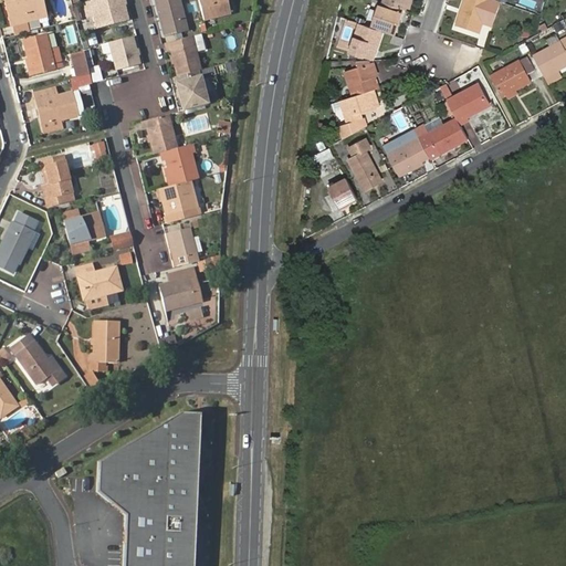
[(22,0),(23,2),(7,7),(11,25),(29,21),(27,14),(44,10),(41,0),(22,0)]
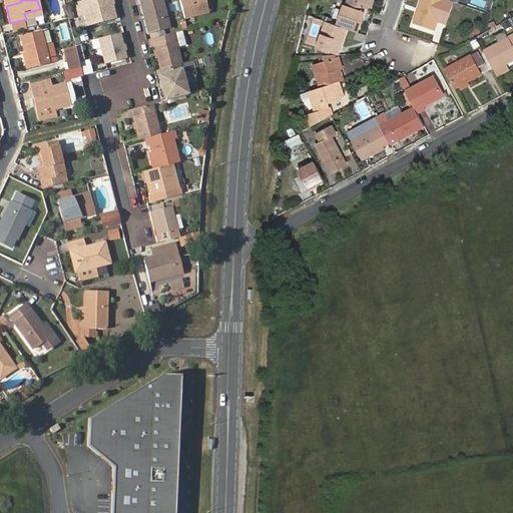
[(86,0),(81,1),(85,14),(88,26),(116,19),(111,0),(86,0)]
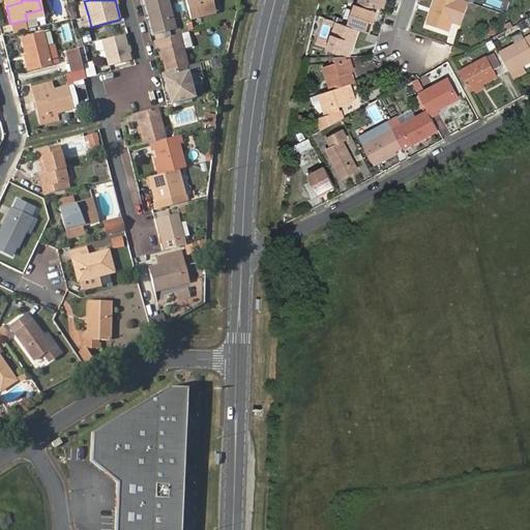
[(144,0),(153,34),(175,29),(168,0),(144,0)]
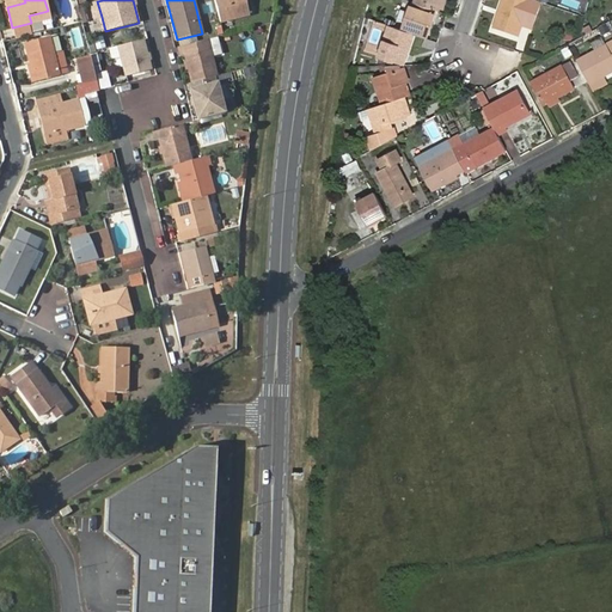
[(214,0),(220,23),(249,16),(245,0),(214,0)]
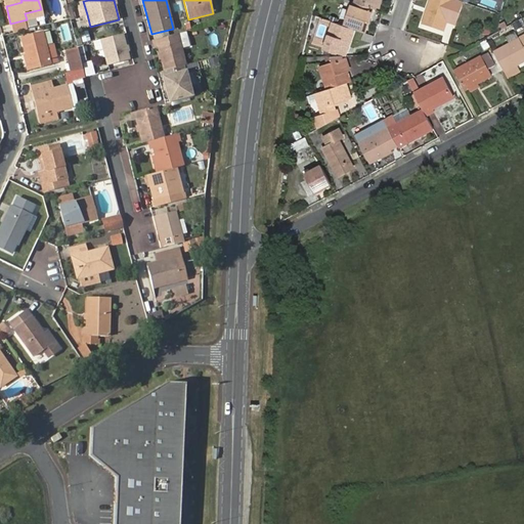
[(375,8),(377,9),(377,7),(379,0),(355,0),(355,2),(375,8)]
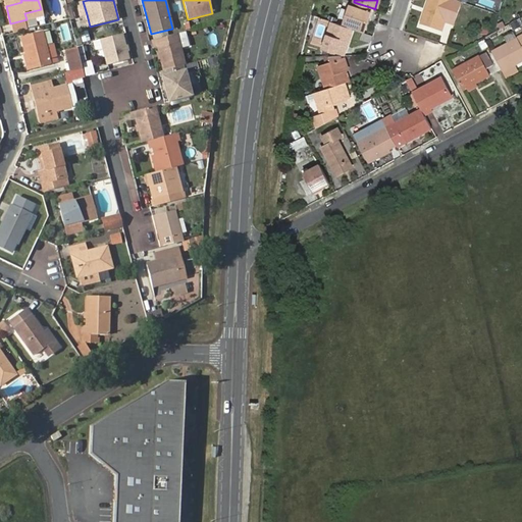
[(454,0),(429,0),(421,24),(442,33),(454,0)]
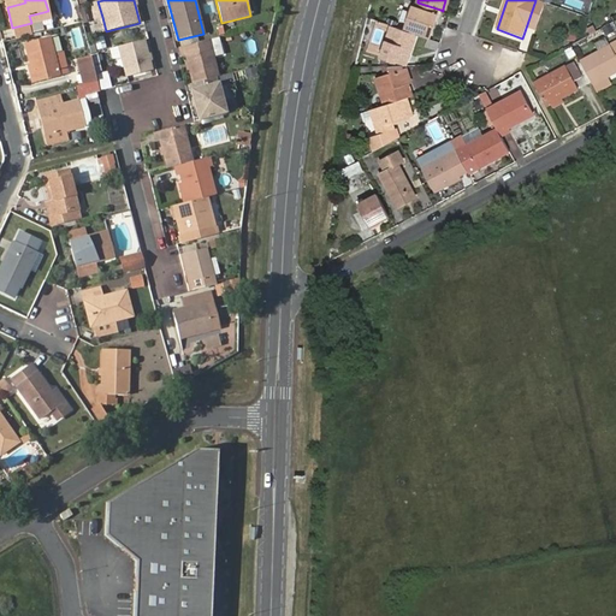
[(98,1),(92,4),(95,19),(102,17),(98,1)]
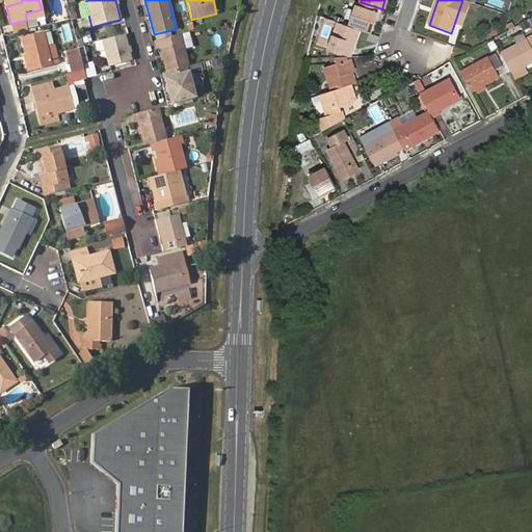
[(350,26),(361,30),(372,33),(380,8),(361,2),(360,1),(356,10),(353,20),(350,26)]
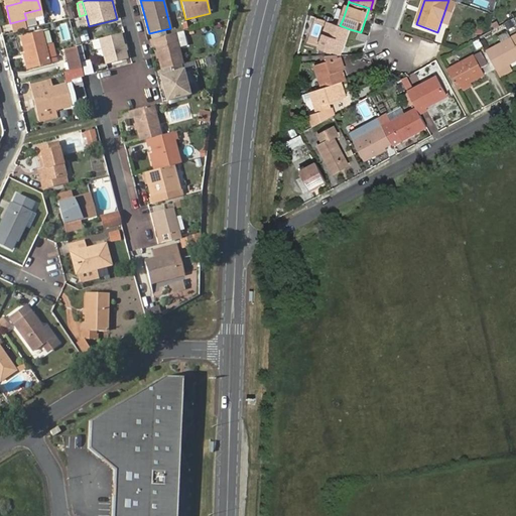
[(24,13),(26,19),(41,15),(40,9),(24,13)]
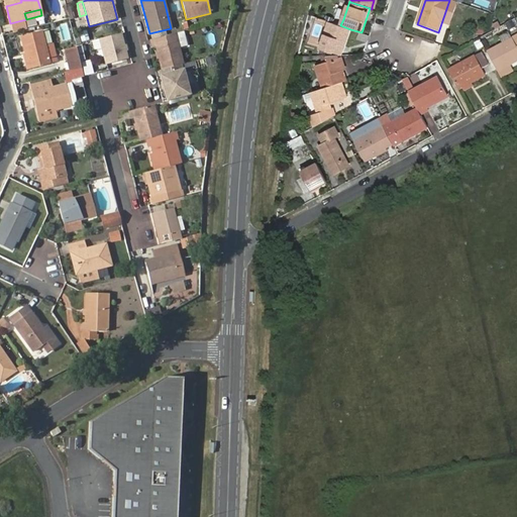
[(320,10),(318,16),(329,19),(331,14),(320,10)]
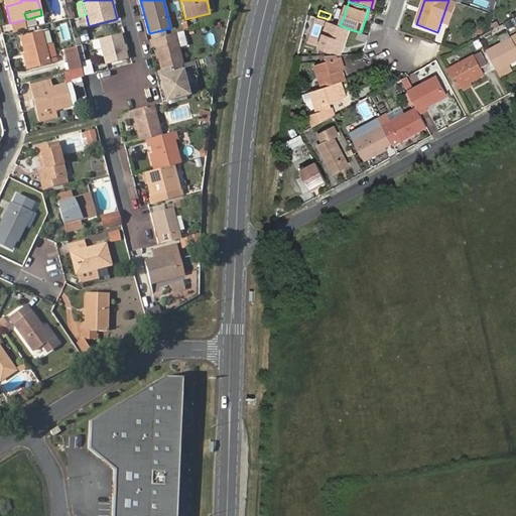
[(10,23),(13,33),(28,29),(26,19),(10,23)]
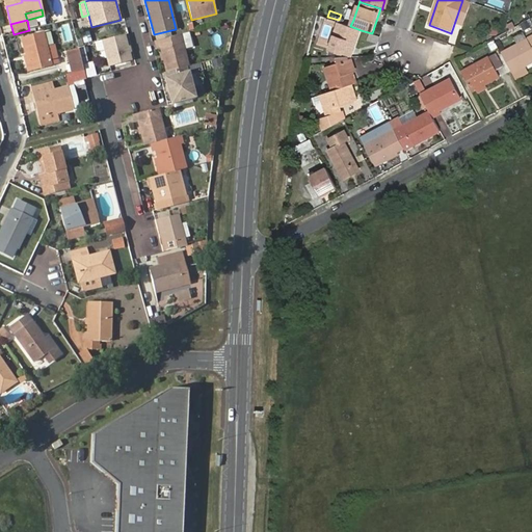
[(329,50),(351,57),(361,30),(350,26),(339,22),(329,50)]
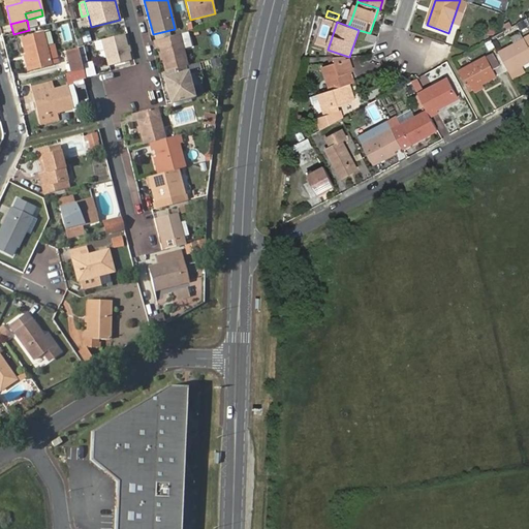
[(22,37),(26,55),(30,70),(58,63),(54,44),(47,47),(42,31),(22,37)]
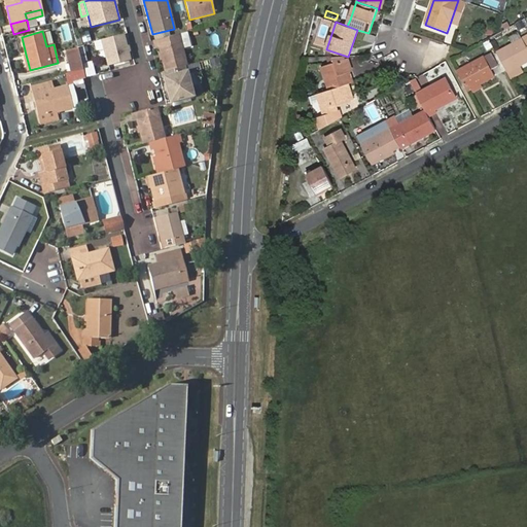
[(187,32),(179,34),(182,49),(191,46),(187,32)]
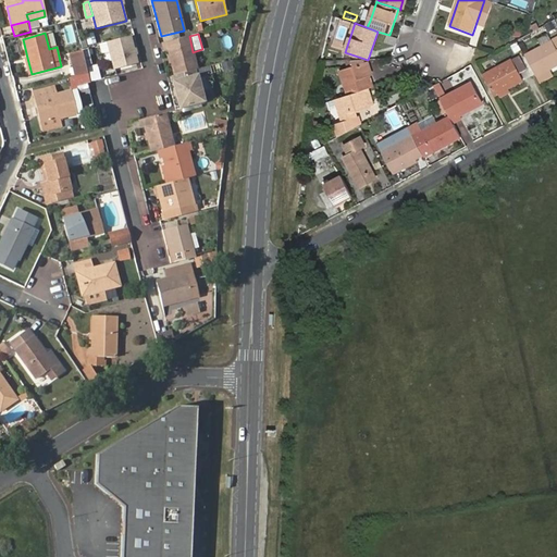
[(94,35),(85,37),(87,47),(96,45),(94,35)]
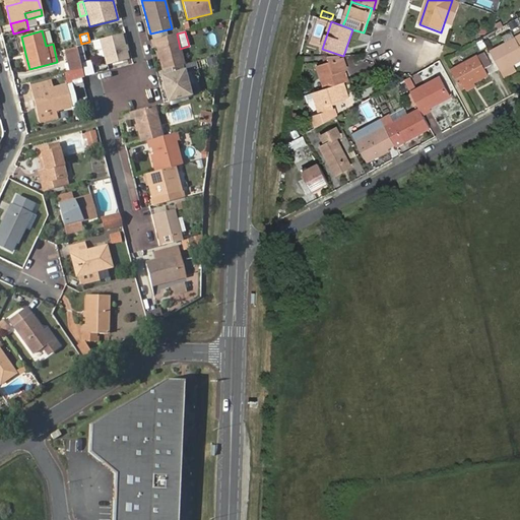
[(163,70),(182,65),(184,65),(180,49),(177,34),(152,41),(153,47),(156,46),(163,70)]
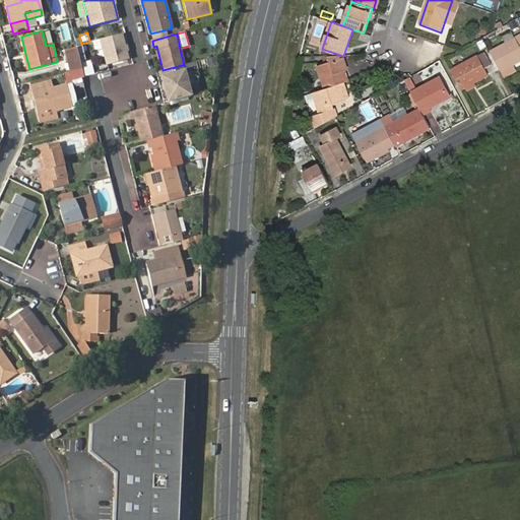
[(122,35),(100,41),(107,65),(128,59),(122,35)]
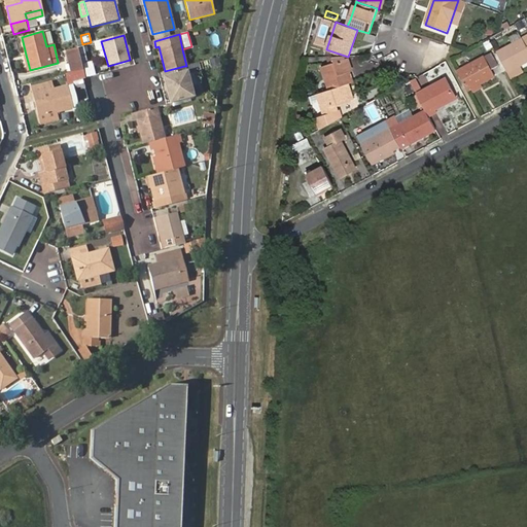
[(497,54),(508,73),(526,63),(526,46),(523,40),(497,54)]
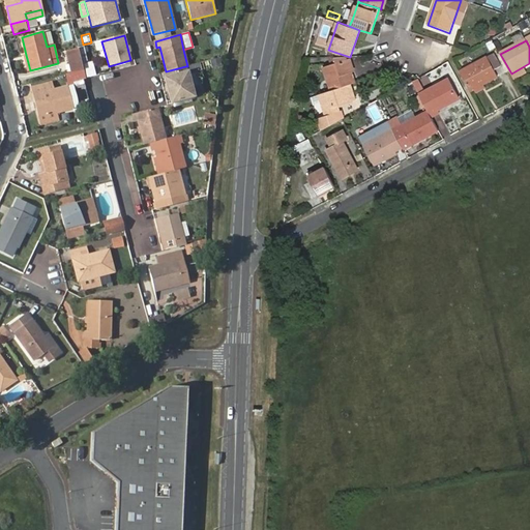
[(84,47),(78,48),(79,49),(80,56),(82,62),(88,61),(84,46),(84,47)]
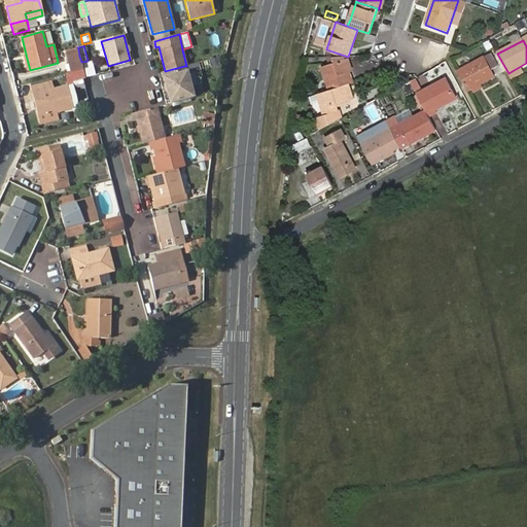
[(79,56),(78,48),(67,51),(72,72),(83,69),(79,56)]
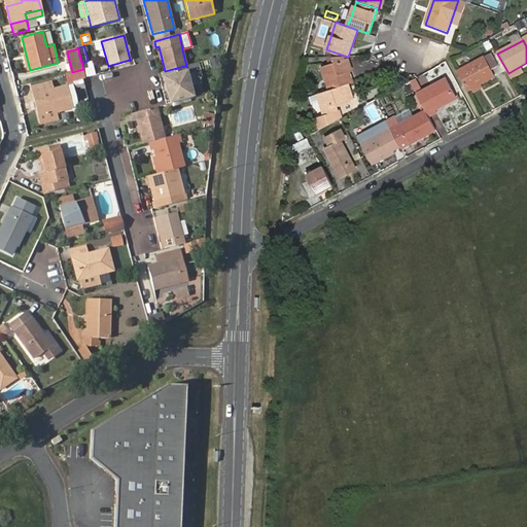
[(458,72),(468,92),(471,91),(482,84),(496,77),(492,70),(499,67),(492,54),(458,72)]
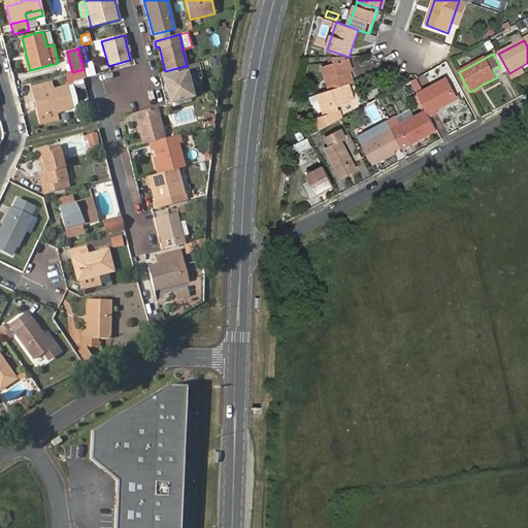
[(221,57),(210,59),(212,68),(223,65),(221,57)]
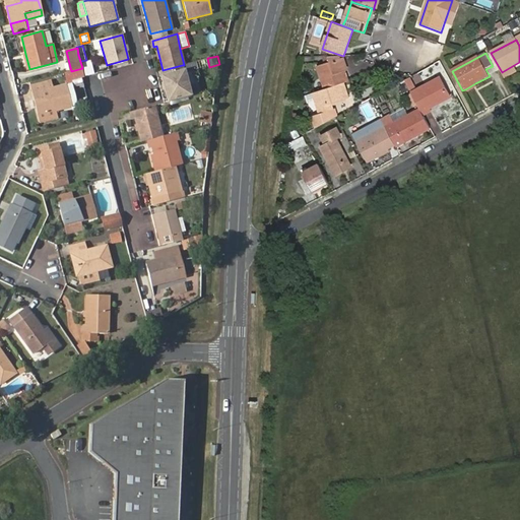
[(344,82),(349,81),(346,70),(348,70),(344,58),(342,59),(341,56),(329,56),(330,63),(318,66),(325,89),(344,82)]
